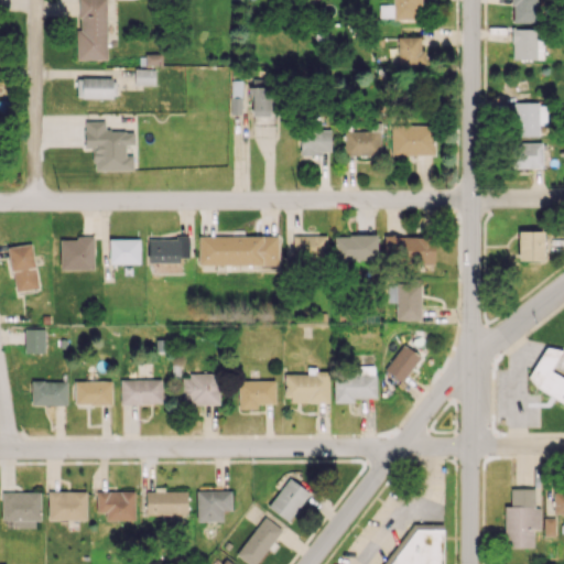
[(106,0),(78,0),(79,30),(76,30),(77,60),(107,60),(106,0)]
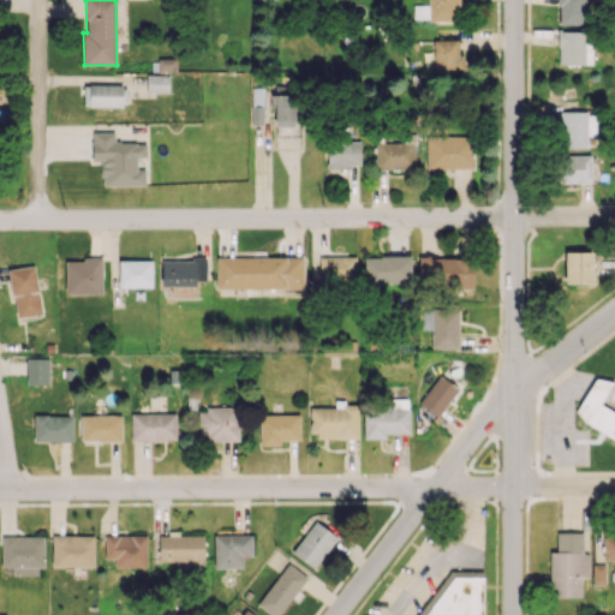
[(458,0),(428,0),(429,5),(413,5),(413,21),(459,21),(458,0)]
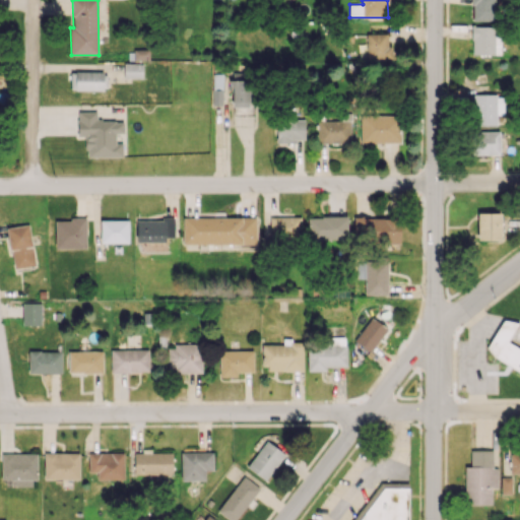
[(471,0),(472,20),(495,20),(494,0),(471,0)]
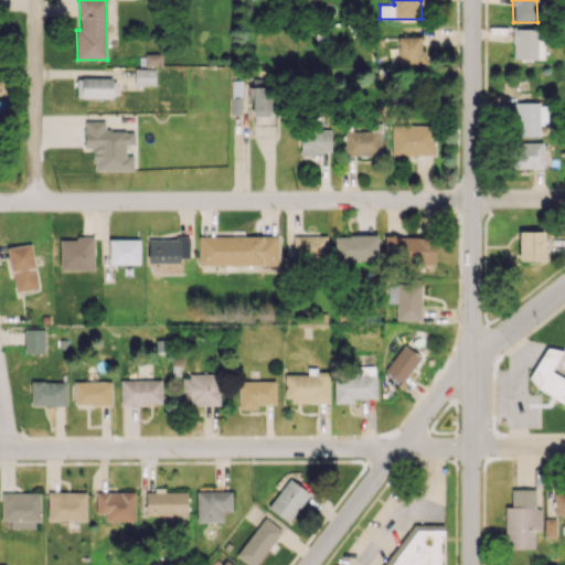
[(512,59),(544,60),(544,40),(535,40),(536,29),(513,29),(512,59)]
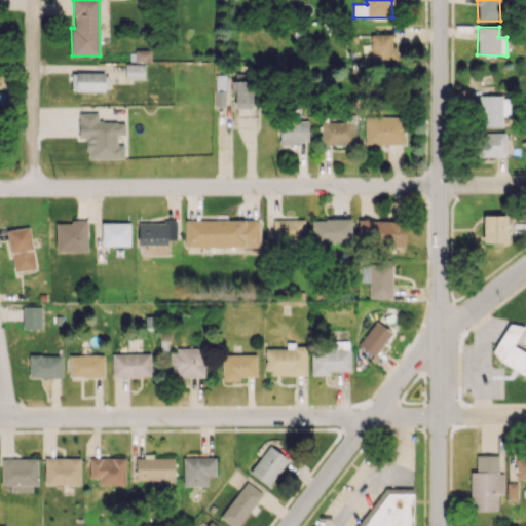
[(395,33),(371,34),(372,60),(396,60),(395,33)]
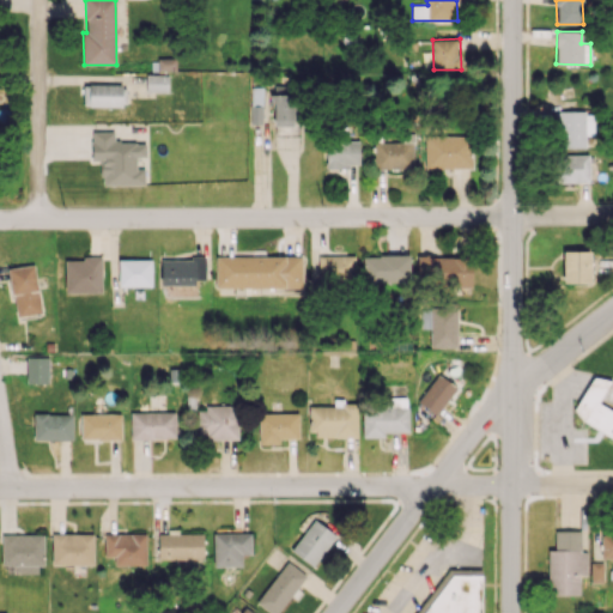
[(176,70),(176,58),(158,59),(158,71),(176,70)]
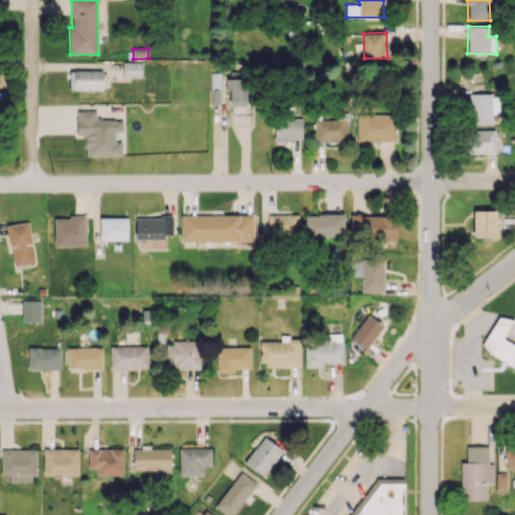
[(123,76),(141,77),(142,62),(123,62),(123,76)]
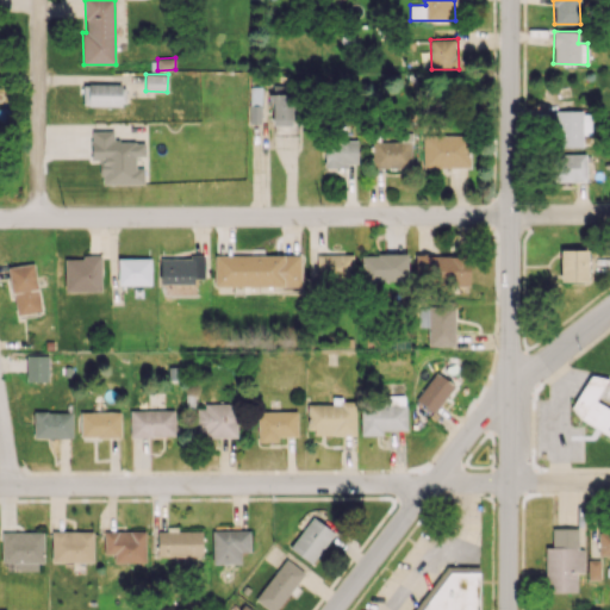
[(83,83),(83,105),(122,106),(122,85),(83,83)]
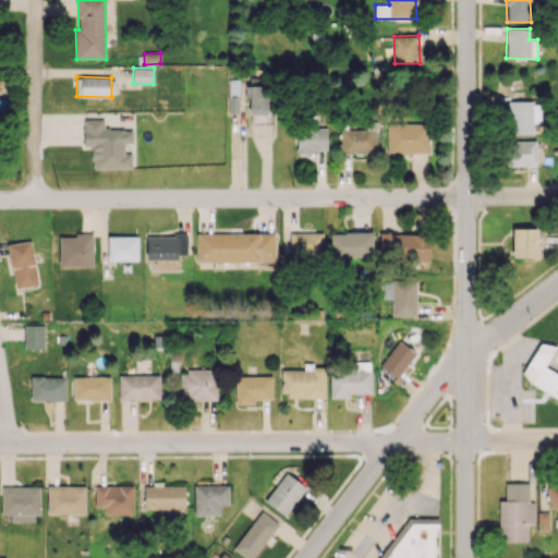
[(228,112),(239,112),(239,80),(228,80),(228,112)]
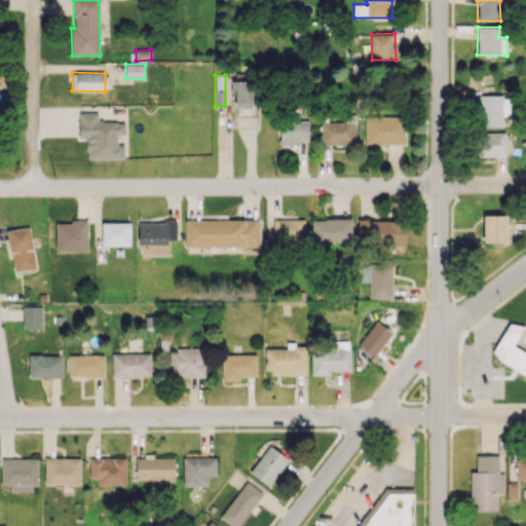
[(234,108),(252,107),(251,81),(233,81),(234,108)]
